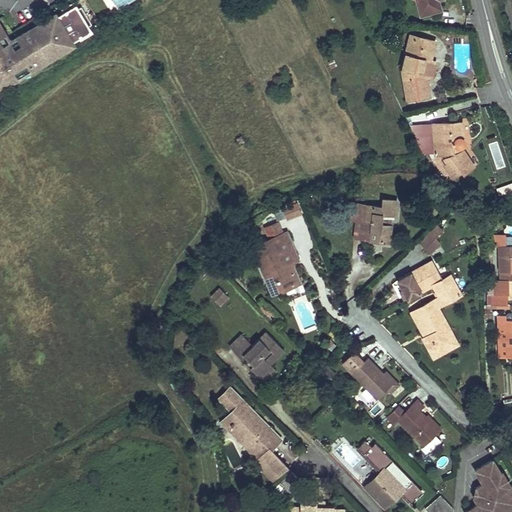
[(113,0),(119,8),(131,0),(113,0)]
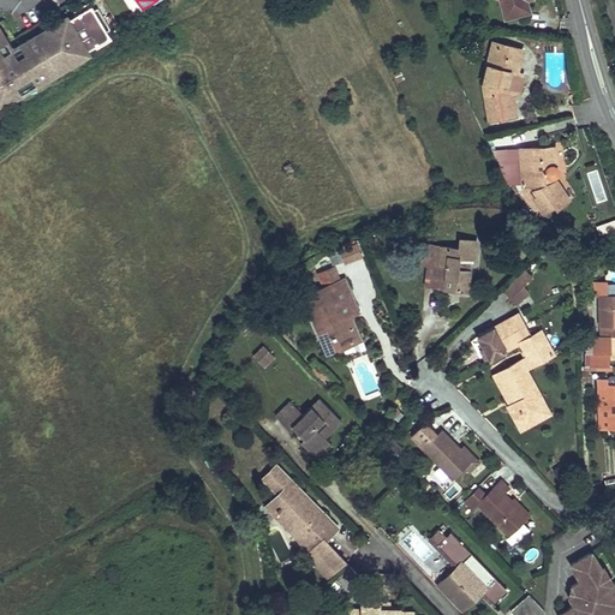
[(497,0),(500,5),(502,17),(526,11),(523,0),(497,0)]
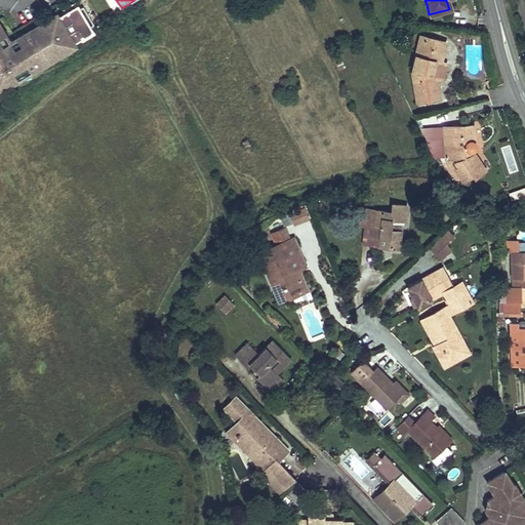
[(0,87),(79,48),(76,42),(94,33),(78,2),(8,37),(0,22),(0,87)]
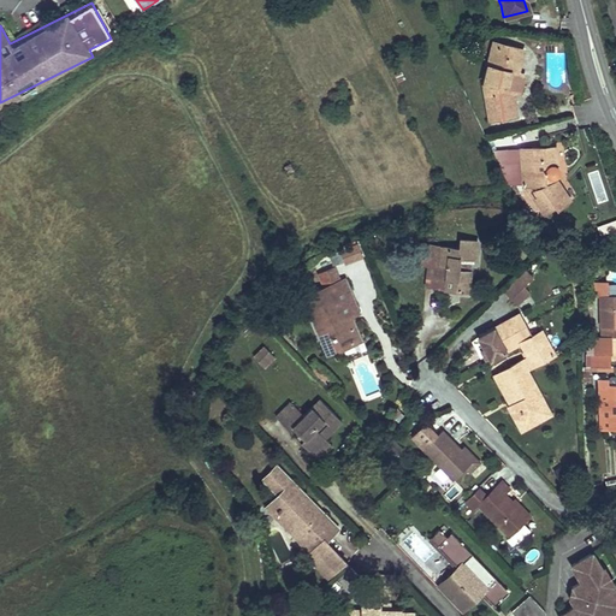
[(516,72),(523,49),(497,43),(493,60),(489,59),(483,86),(487,112),(499,110),(502,117),(515,113),(513,93),(520,92),(522,73),(516,72)]
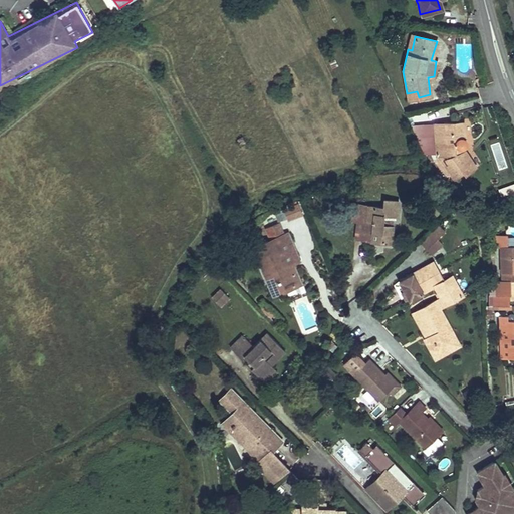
[(462,122),(434,123),(435,127),(434,149),(436,155),(446,155),(448,157),(447,158),(449,164),(447,165),(454,176),(463,172),(465,174),(475,167),(465,151),(463,152),(463,148),(465,146),(466,142),(465,138),(461,136),(463,135),(462,122)]
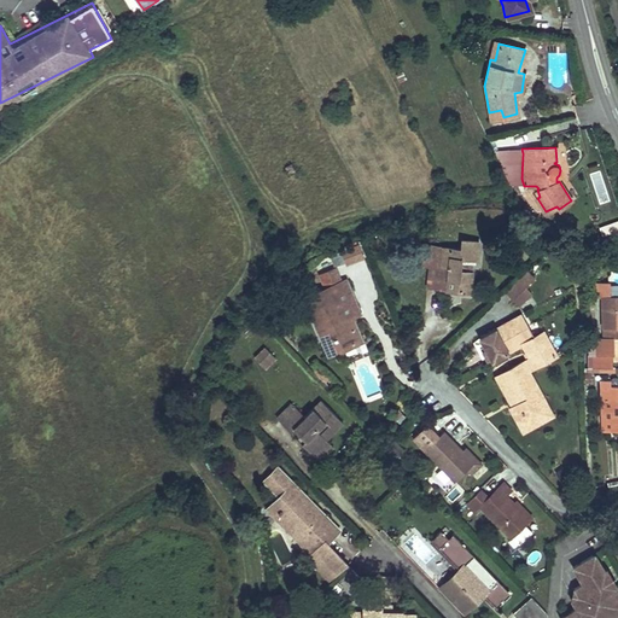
[(523,153),(511,153),(512,180),(522,179),(523,153)]
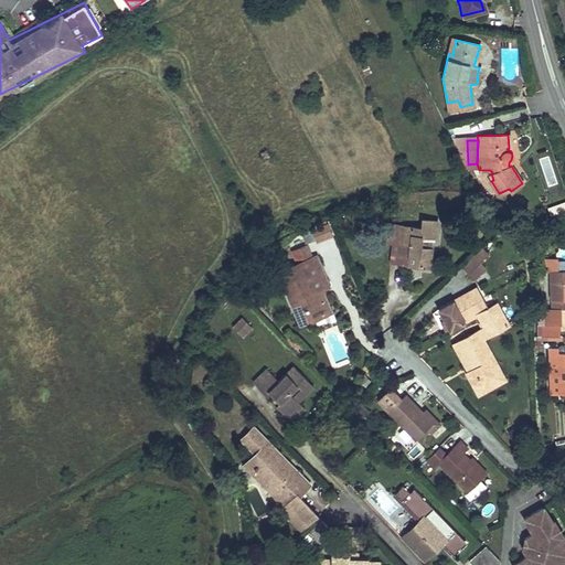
[(551,214),(564,210),(564,201),(548,206),(551,214)]
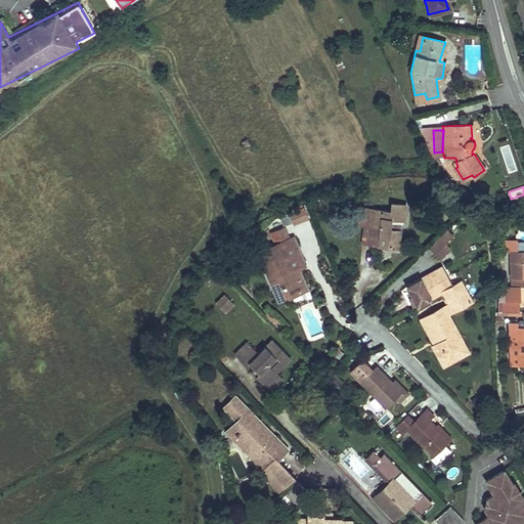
[(390,211),(359,208),(357,225),(363,226),(380,228),(378,246),(397,248),(400,230),(396,228),(396,223),(401,223),(403,224),(404,205),(391,203),(390,211)]
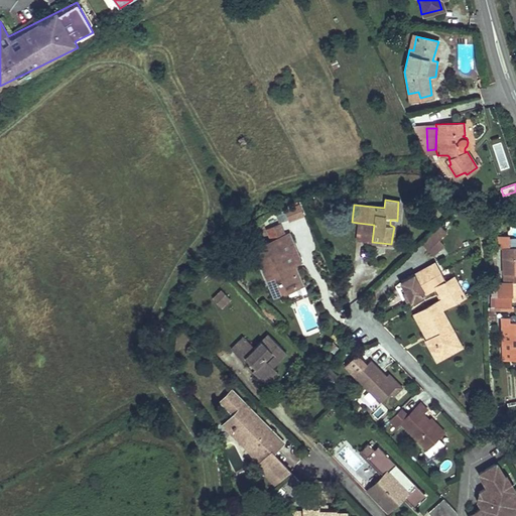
[(374,225),(358,223),(356,240),(372,242),(374,225)]
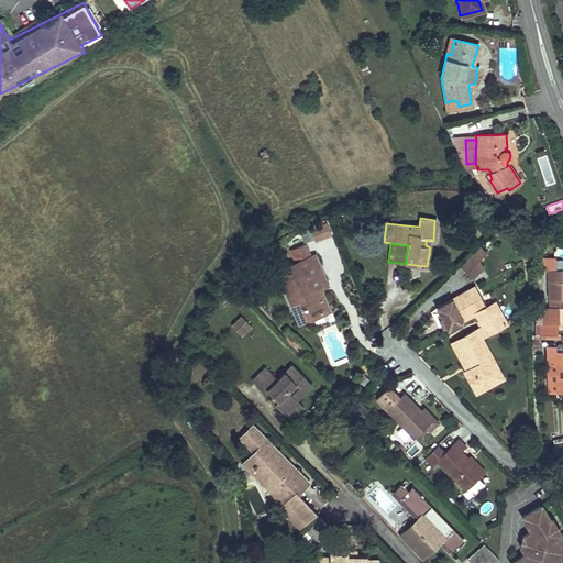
[(487,252),(481,244),(462,264),(474,276),(485,266),(478,260),(487,252)]
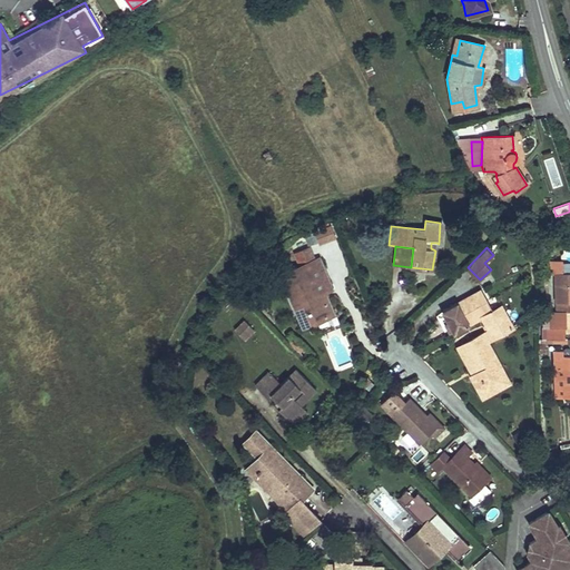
[(290,272),(282,275),(286,286),(290,284),(301,312),(297,313),(303,325),(307,323),(307,325),(317,321),(317,320),(327,316),(327,314),(333,312),(325,292),(327,291),(327,288),(327,284),(322,283),(325,276),(318,258),(298,267),(295,267),(292,268),(290,272)]
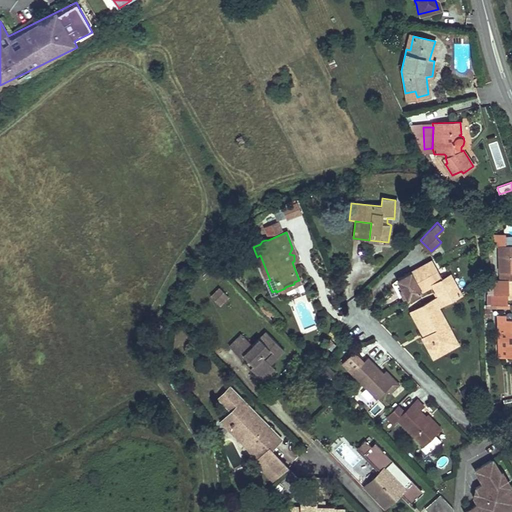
[(511,244),(497,245),(497,271),(508,271),(508,280),(511,279),(511,244)]
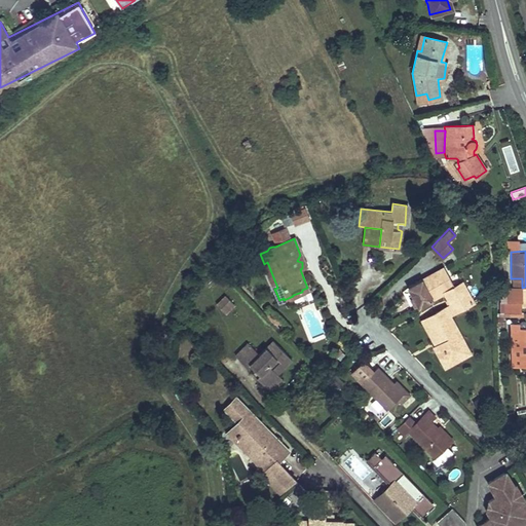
[(267,262),(264,264),(274,289),(277,288),(267,262)]
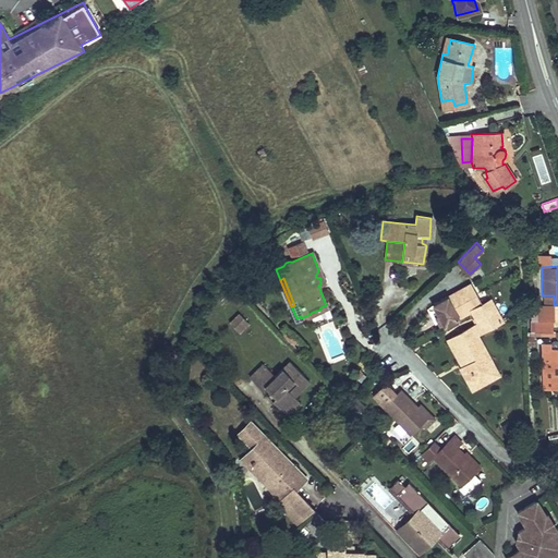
[(471,283),(433,305),(444,325),(472,311),(478,324),(483,331),(501,320),(490,300),(482,304),(471,283)]
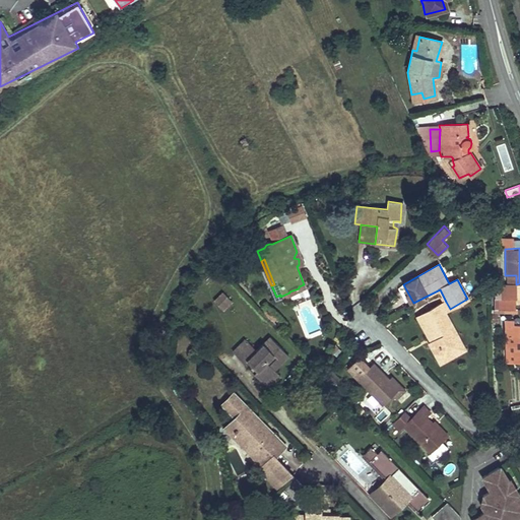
[(230,302),(222,294),(213,303),(220,311),(230,302)]
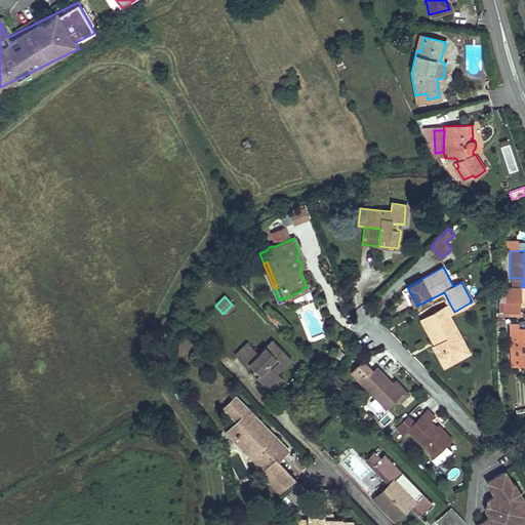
[(234,306),(232,305),(223,314),(225,315),(234,306)]
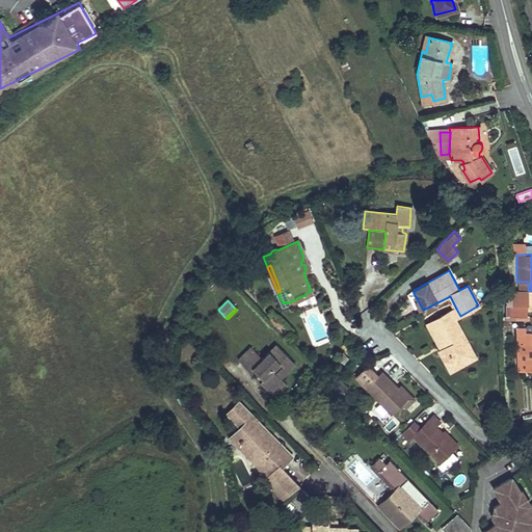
[(456,309),(450,312),(453,319),(460,316),(456,309)]
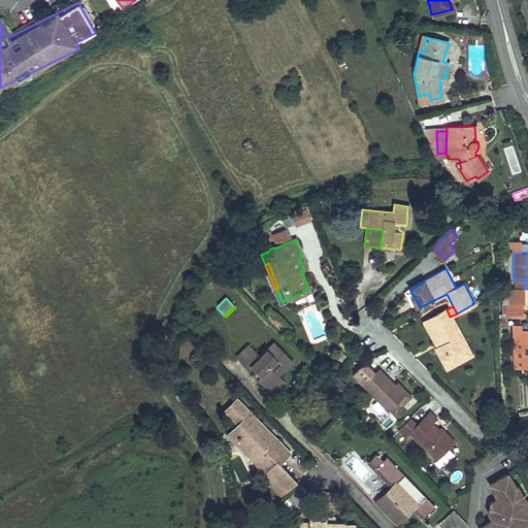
[(447,309),(427,320),(440,345),(437,348),(435,349),(443,363),(461,354),(457,347),(464,342),(450,317),(447,309)]
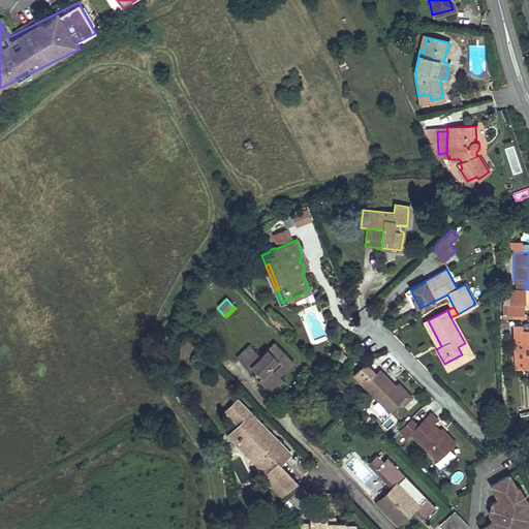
[(428,320),(424,322),(438,348),(441,346),(428,320)]
